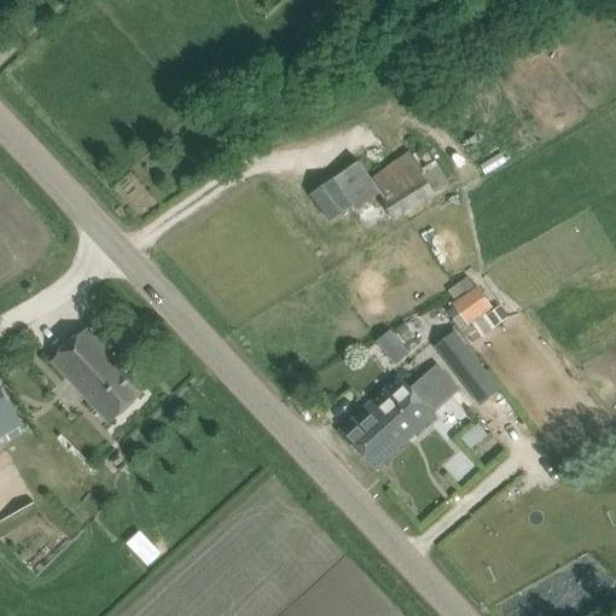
[(451,185),(465,178),(439,122),(423,129),(451,185)]
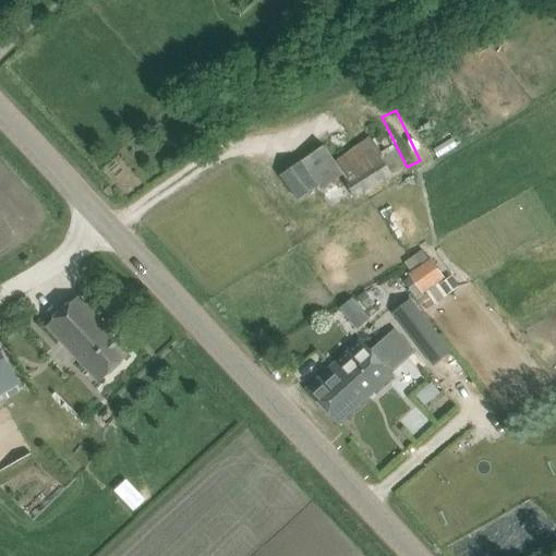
[(403,165),(379,129),(334,160),(322,144),(279,173),(297,198),(317,183),(321,186),(341,171),(345,177),(342,178),(354,194),(372,182),(403,165)]
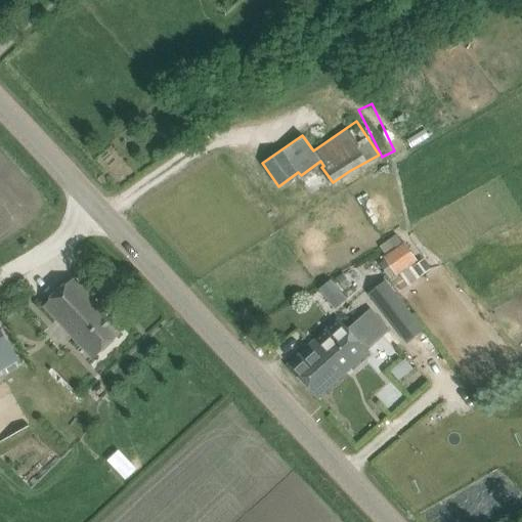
[(384,258),(379,261),(389,276),(394,273),(396,275),(418,261),(402,241),(382,255),(384,258)]
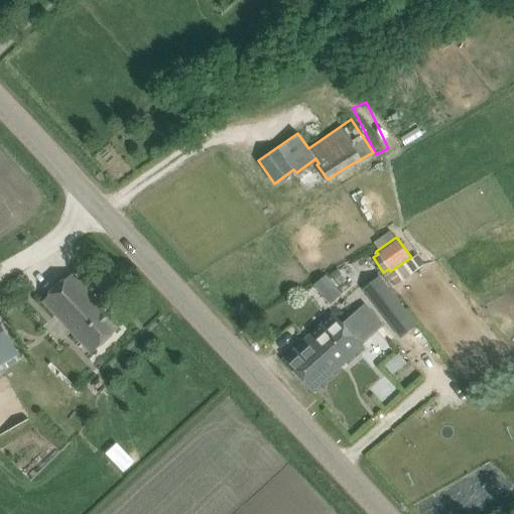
[(329,301),(341,292),(325,272),(313,282),(329,301)]
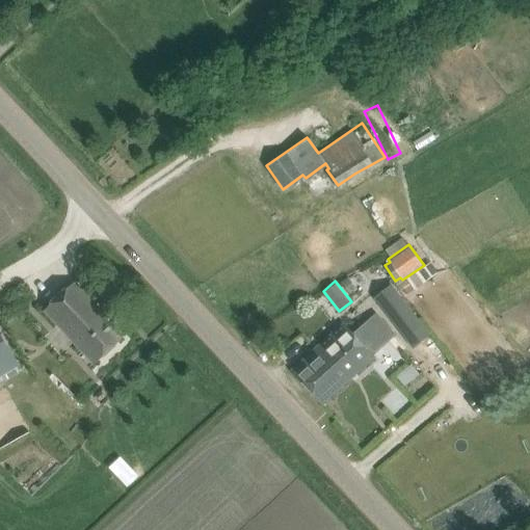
[(44,309),(94,363),(120,338),(98,314),(101,312),(73,282),(44,309)]
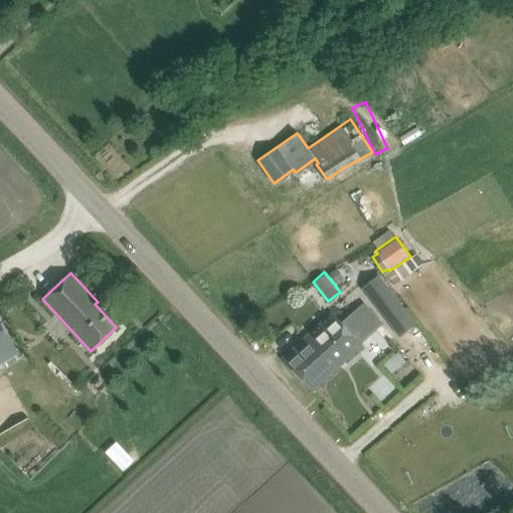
[(376,276),(362,287),(399,334),(413,323),(376,276)]
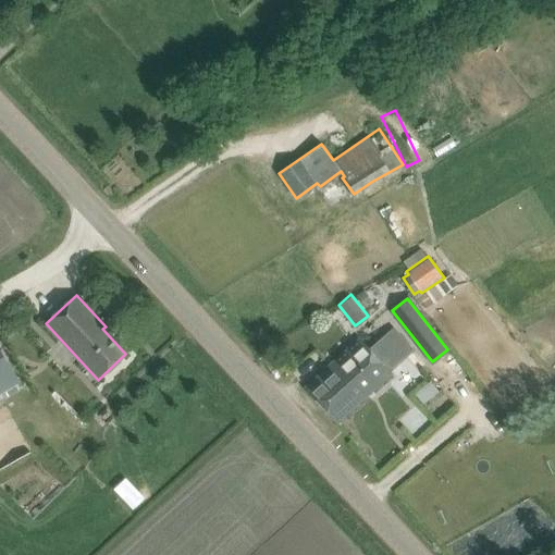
[(391,372),(390,370),(411,350),(393,328),(381,338),(378,334),(366,345),(359,337),(335,359),(367,394),(391,372)]
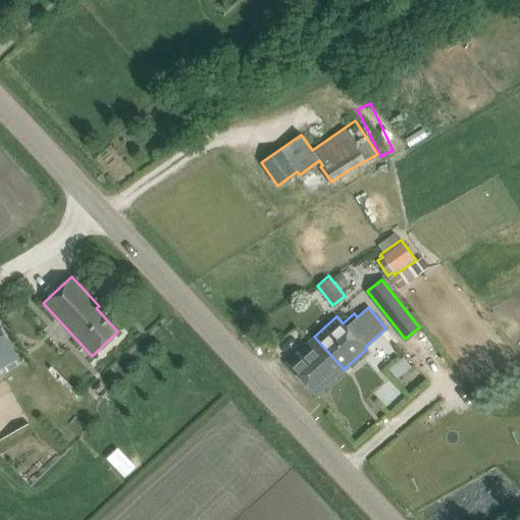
[(0,344),(8,340),(0,326),(0,344)]
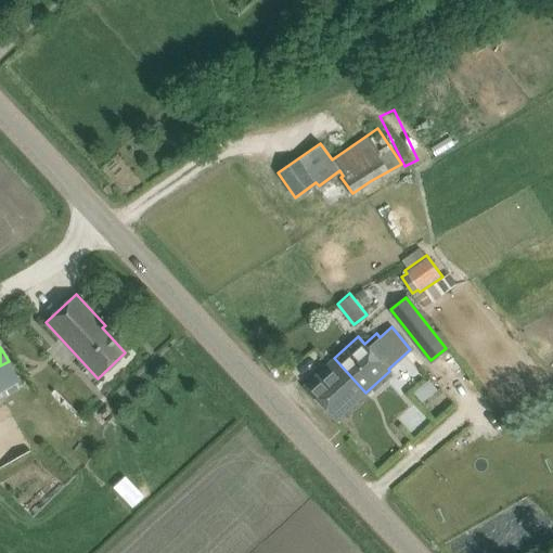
[(448,355),(438,364),(466,395),(477,385),(448,355)]
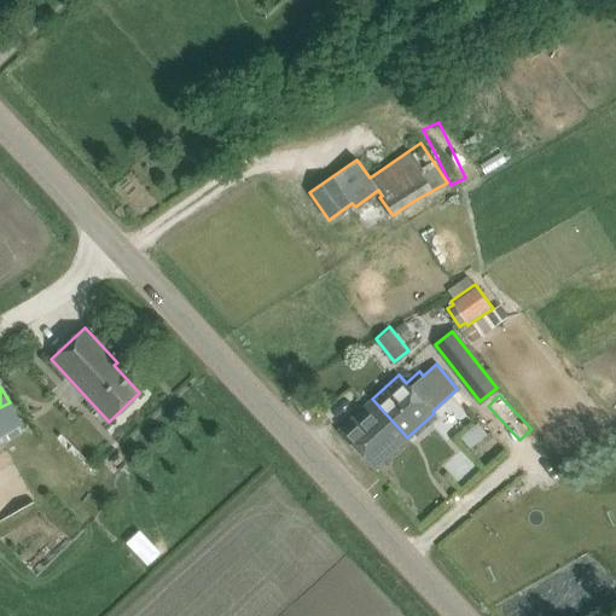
[(337,429),(372,468),(407,437),(372,399),(337,429)]
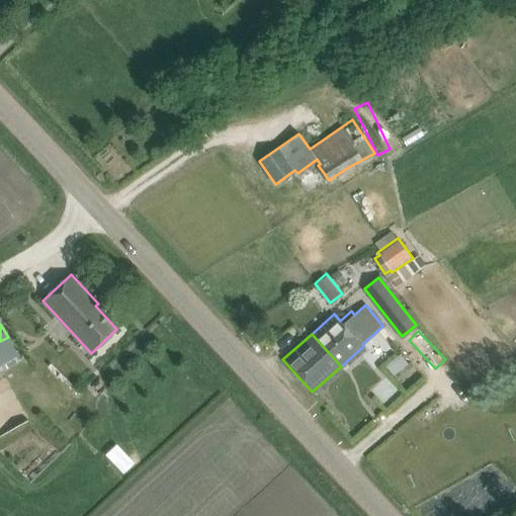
[(393,372),(407,362),(401,353),(387,363),(393,372)]
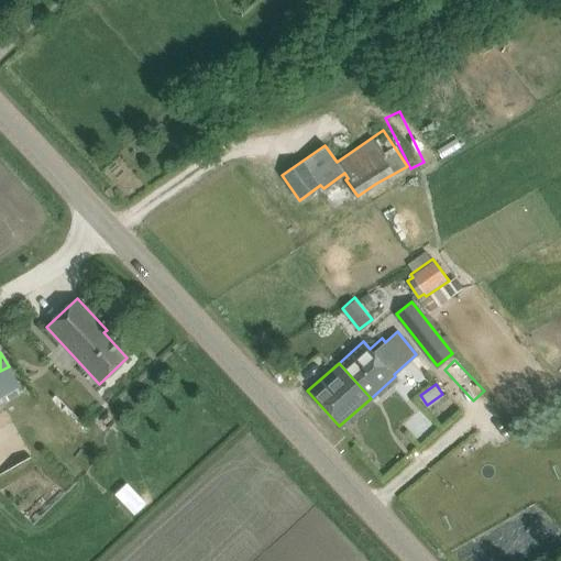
[(6,407),(0,410),(0,472),(32,455),(6,407)]
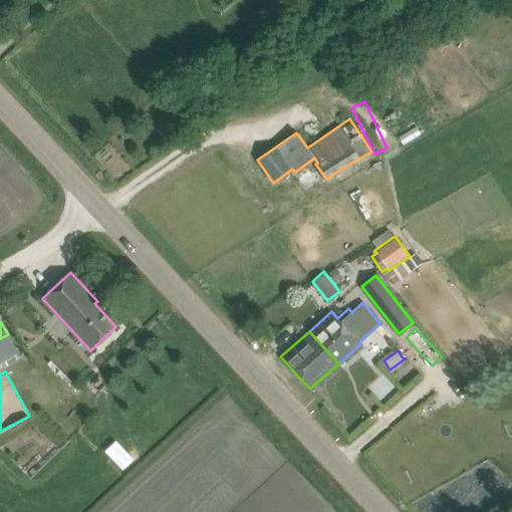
[(381,405),(396,395),(386,381),(371,392),(381,405)]
